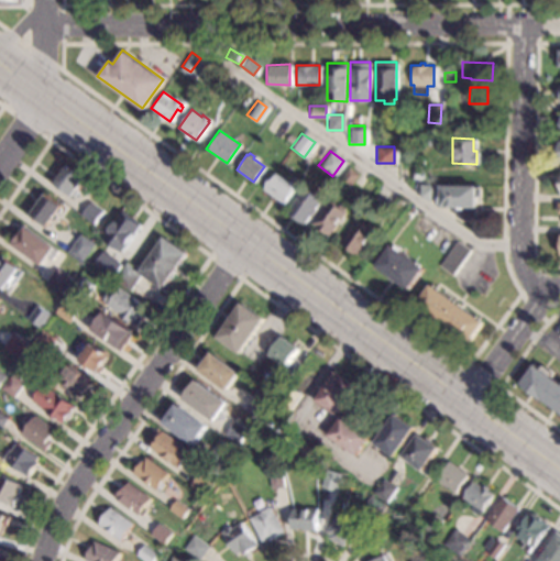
[(421,177),(409,177),(409,160),(421,160),(421,177)]
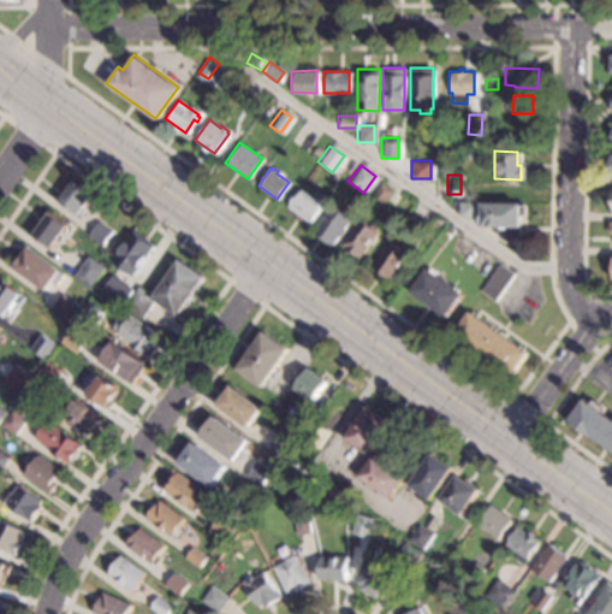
[(96,199),(90,207),(84,202),(76,213),(57,199),(70,179),(96,199)]
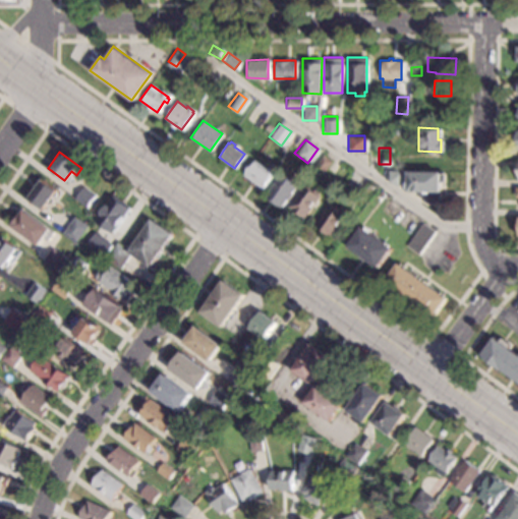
[(330,160),(321,174),(310,168),(321,154),(330,160)]
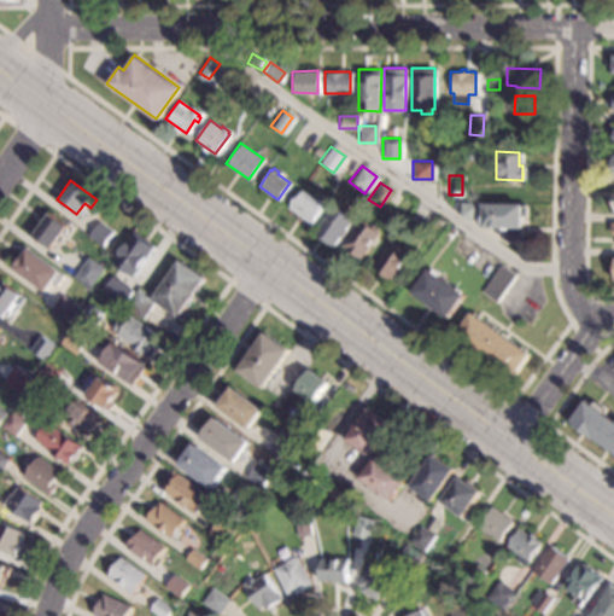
[(323,204),(309,224),(299,216),(297,219),(286,211),(288,208),(287,207),(300,189),(323,204)]
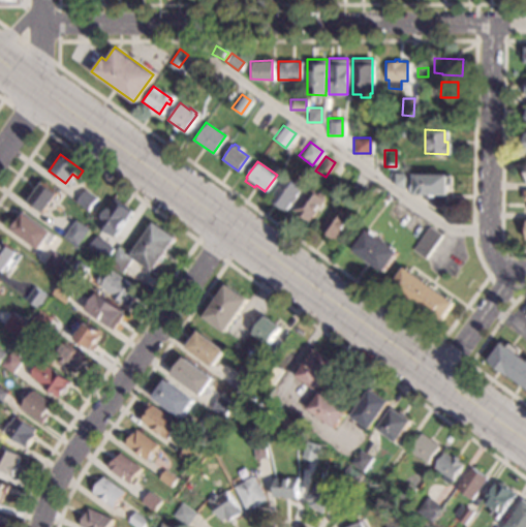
[(406,187),(400,187),(392,184),(393,172),(406,173),(406,187)]
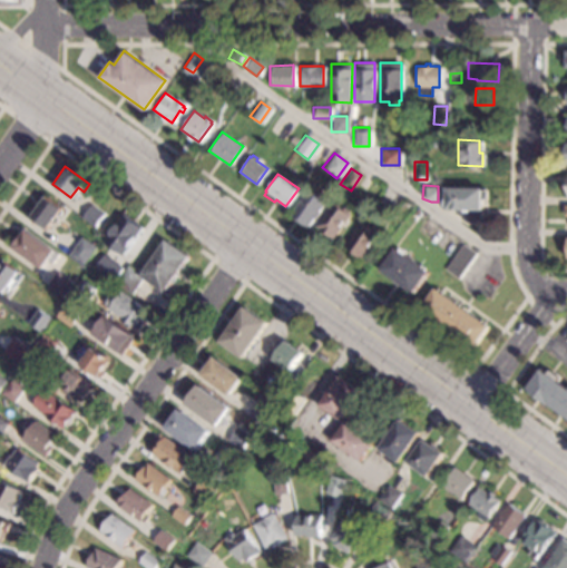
[(479,221),(462,219),(459,217),(459,209),(445,209),(445,187),(480,187),(479,221)]
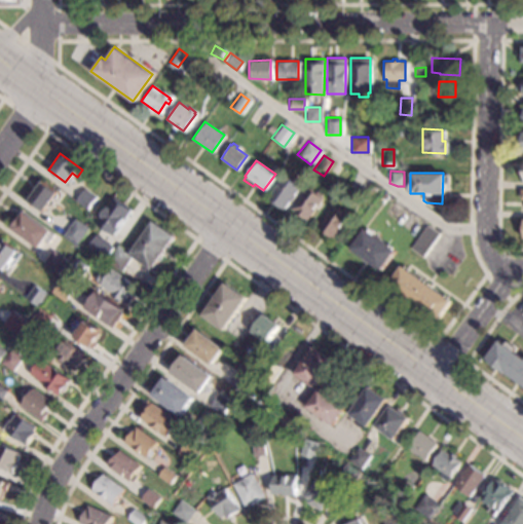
[(299,186),(283,209),(266,197),(283,174),(299,186)]
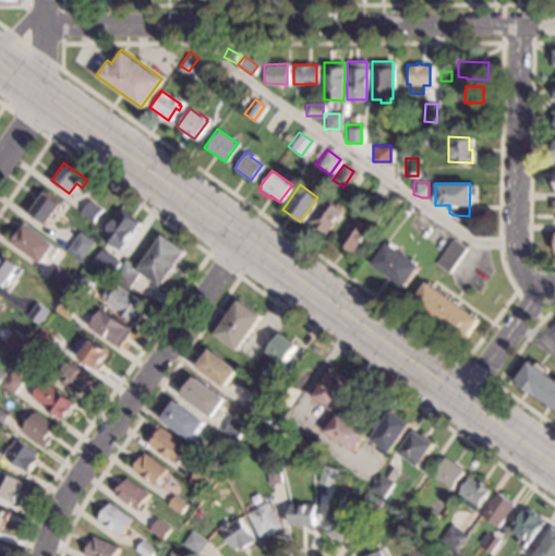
[(59,203),(45,224),(28,212),(43,191),(59,203)]
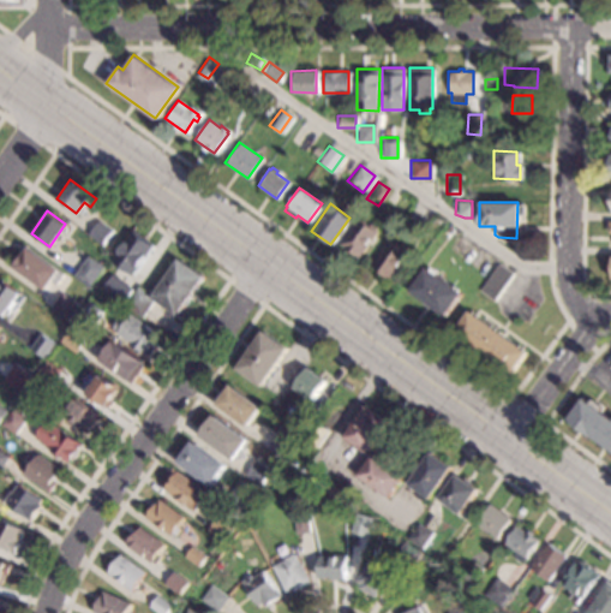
[(366,225),(369,222),(375,227),(373,230),(375,231),(357,256),(339,243),(357,218),(366,225)]
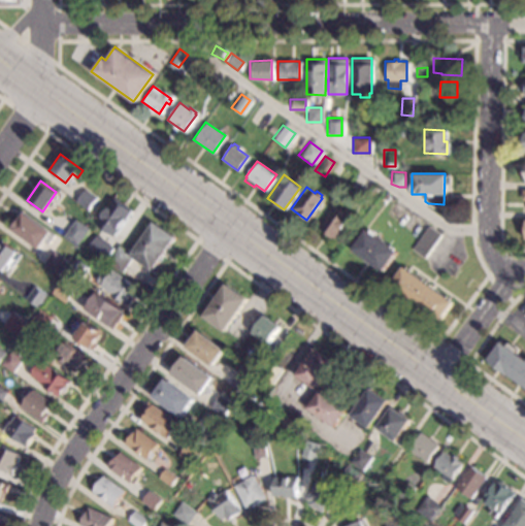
[(95,197),(87,209),(74,200),(84,189),(95,197)]
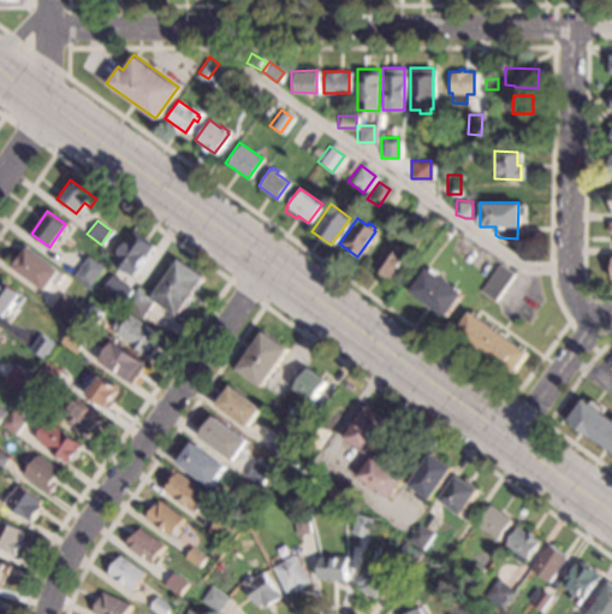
[(153,244),(131,275),(111,261),(132,230),(153,244)]
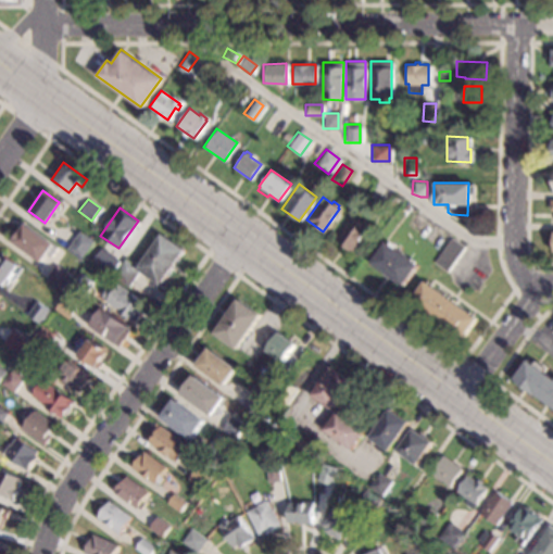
[(360,224),(361,222),(365,225),(364,227),(366,228),(351,251),(335,239),(350,216),(360,224)]
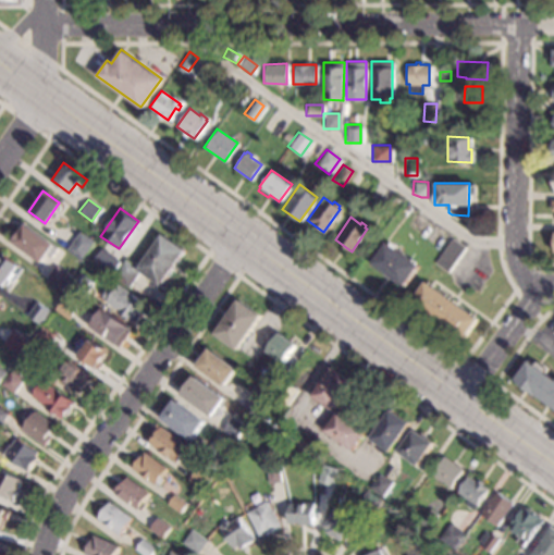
[(56,247),(49,257),(45,254),(39,261),(11,241),(24,223),(56,247)]
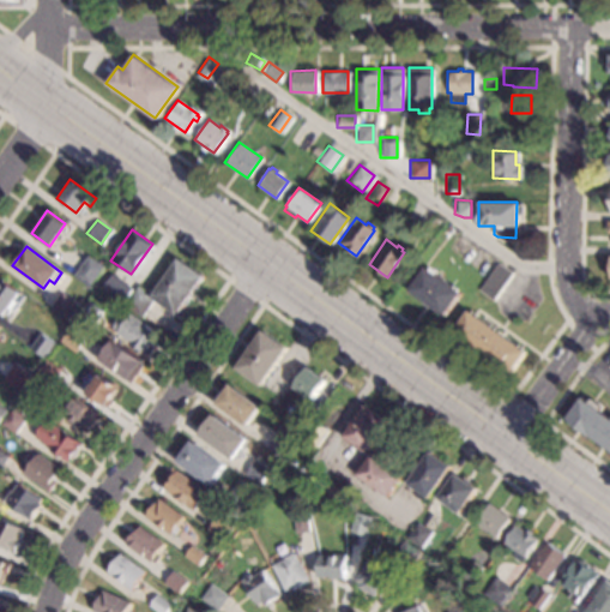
[(102,265),(88,286),(72,274),(86,253),(102,265)]
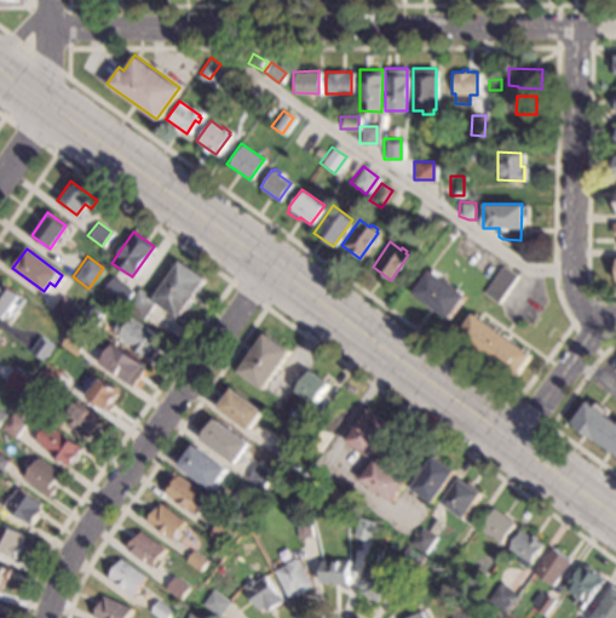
[(203,278),(176,316),(150,298),(178,259),(203,278)]
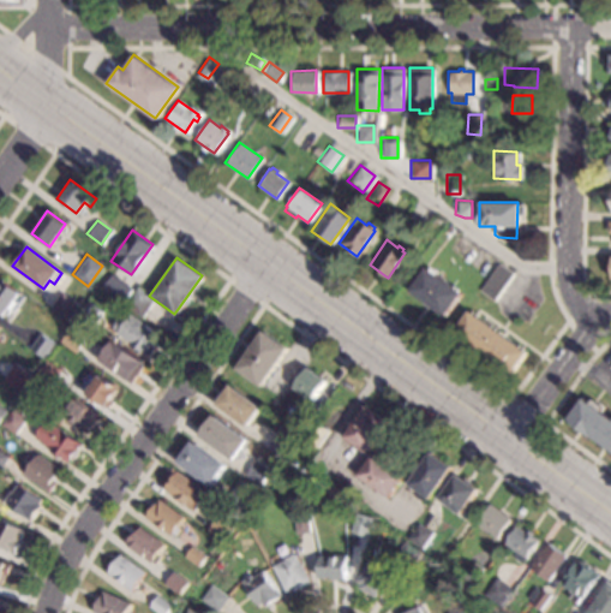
[(511,272),(492,299),(477,289),(497,261),(511,272)]
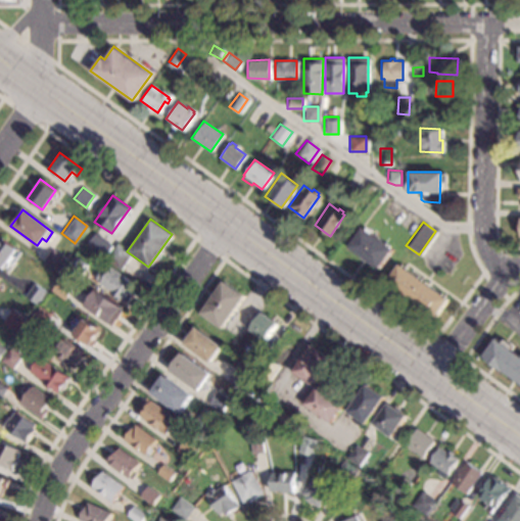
[(391,248),(377,268),(347,246),(362,227),(391,248)]
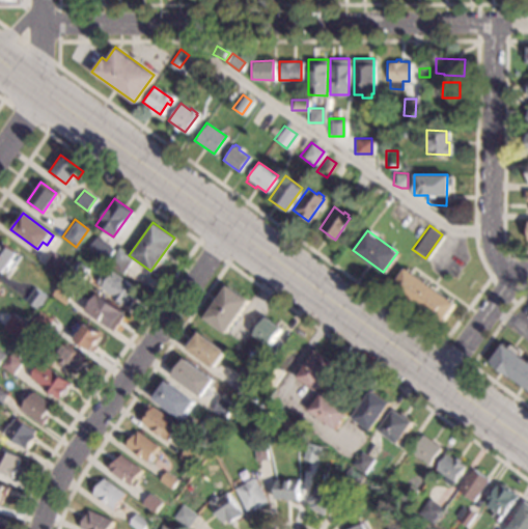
[(112,248),(103,261),(85,248),(94,235),(112,248)]
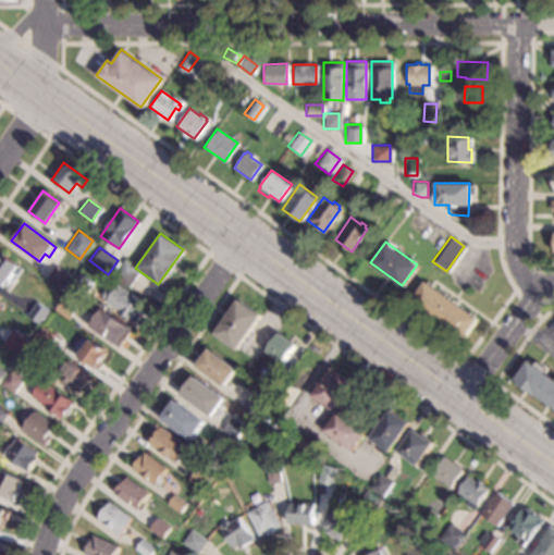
[(20,267),(10,280),(7,279),(1,285),(0,284),(0,253),(20,267)]
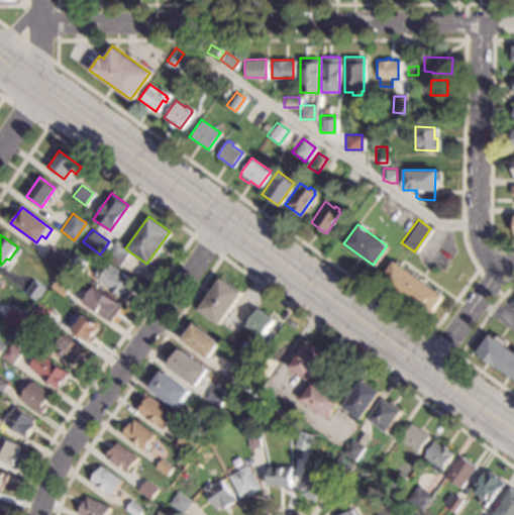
[(125,246),(123,248),(128,251),(117,267),(103,255),(115,239),(125,246)]
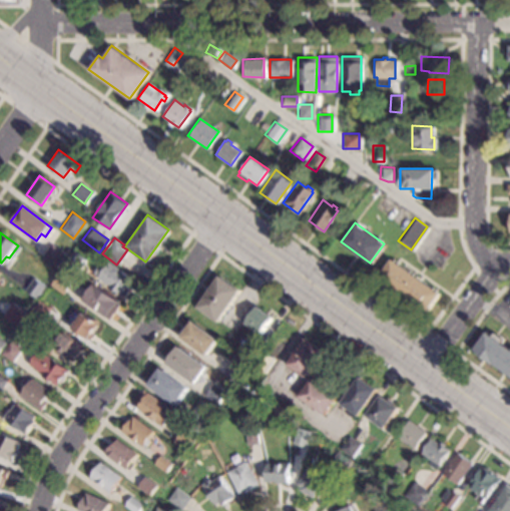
[(64,253),(54,267),(40,257),(50,242),(64,253)]
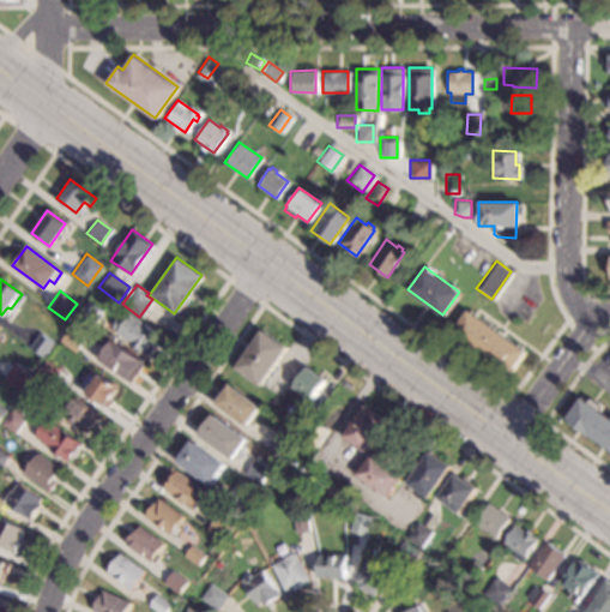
[(101,311),(91,324),(74,313),(84,299),(101,311)]
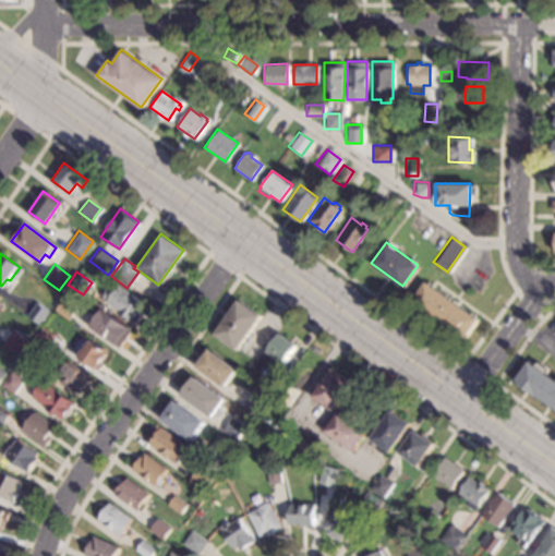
[(477,318),(461,338),(410,301),(424,280),(477,318)]
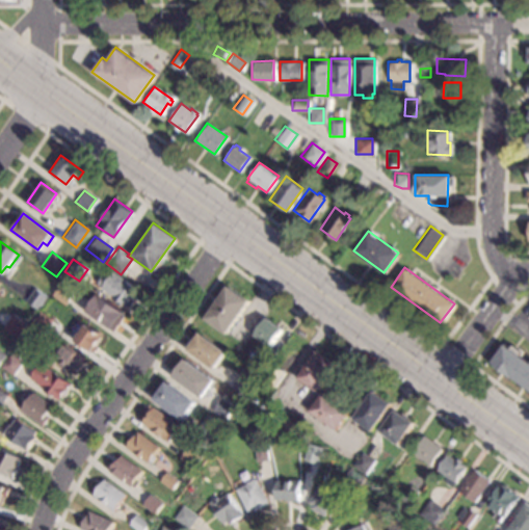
[(136,288),(131,296),(133,297),(127,307),(100,287),(111,270),(136,288)]
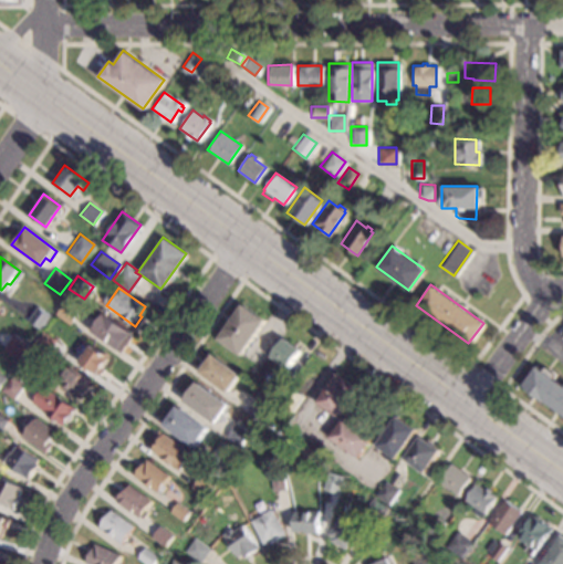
[(76,310),(68,323),(53,313),(62,300),(76,310)]
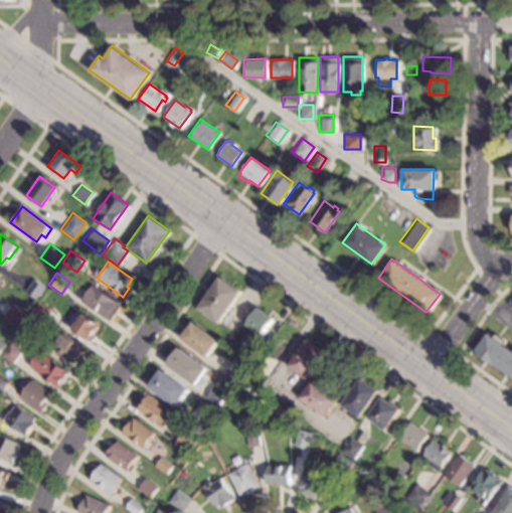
[(239,291),(216,322),(195,308),(218,276),(239,291)]
